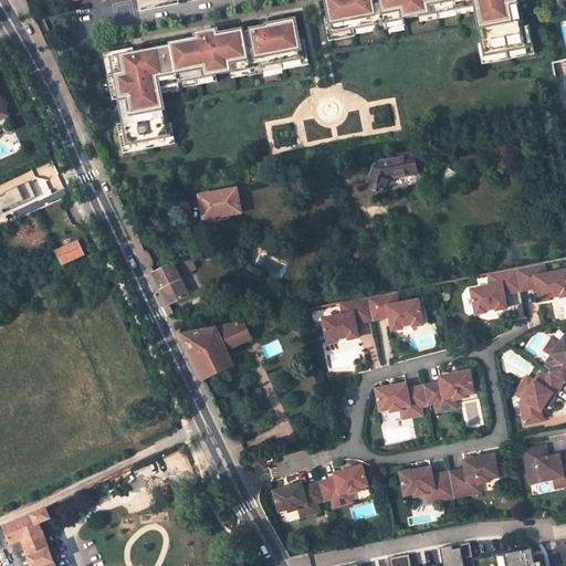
[(326,0),(329,17),(334,33),(354,29),(405,19),(419,16),(477,4),(479,11),(480,19),(483,21),(481,24),(484,43),(486,54),(526,46),(522,27),(517,2),(516,0),(326,0)]
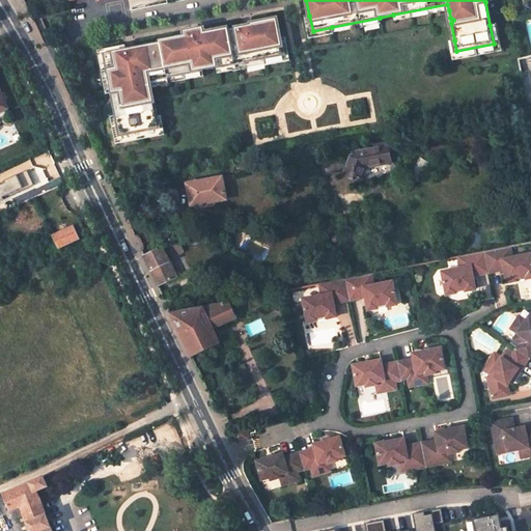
[(447,4),(393,15),(395,22),(449,10),(447,4)]
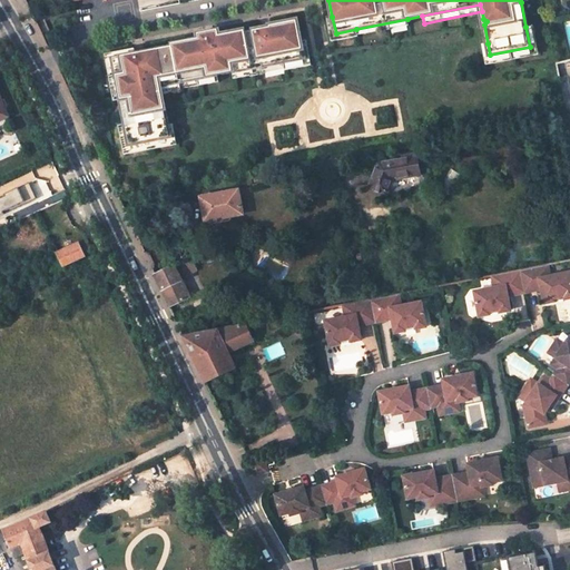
[(336,33),(332,17),(326,18),(332,42),(359,38),(357,36),(356,29),(336,33)]
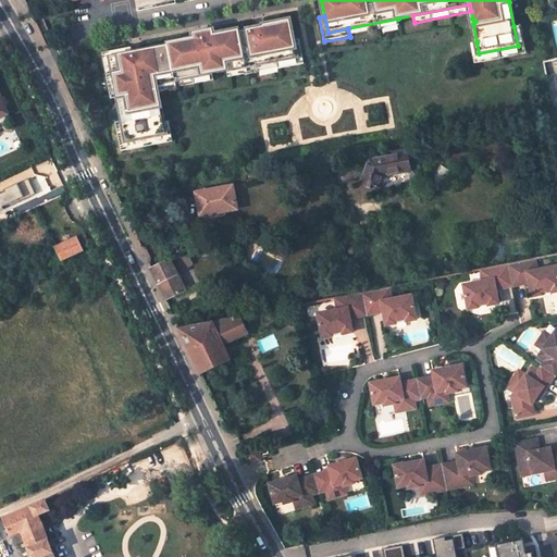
[(158,90),(156,84),(212,72),(226,69),(276,59),(297,54),(294,38),(289,19),(263,24),(263,25),(238,31),(238,29),(213,34),(212,28),(207,29),(207,34),(194,37),(168,42),(168,45),(132,52),(110,57),(118,98),(123,122),(127,141),(165,133),(163,122),(160,103),(157,101),(159,98),(158,90)]
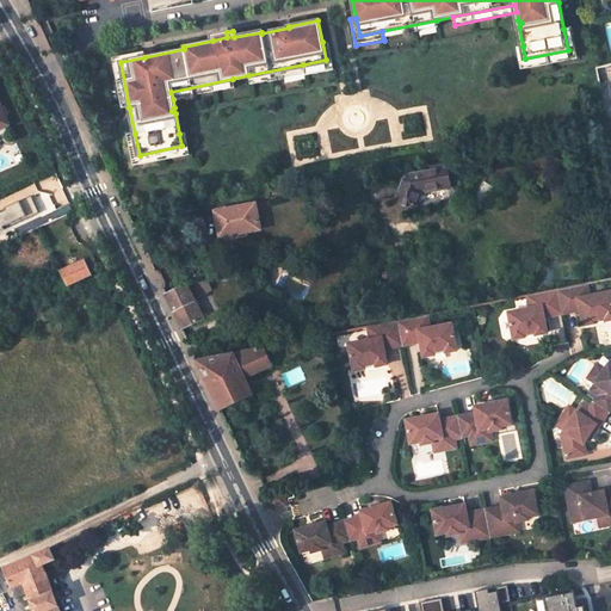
[(437,20),(382,31),(383,38),(438,28),(437,20)]
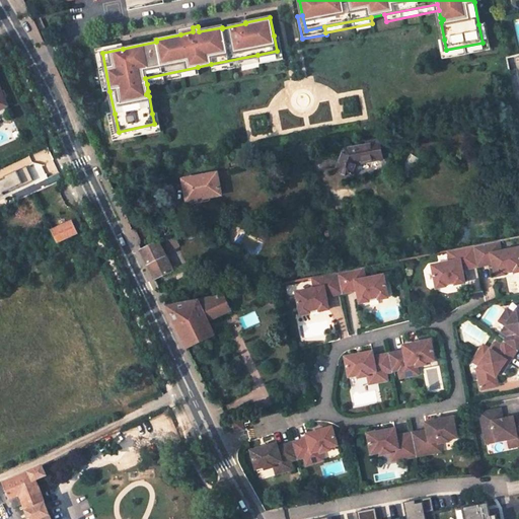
[(486,22),(478,24),(483,43),(446,50),(444,40),(439,41),(443,60),(492,51),(486,22)]
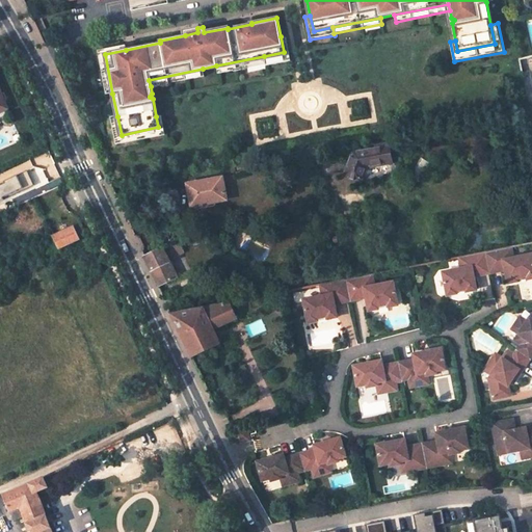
[(284,52),(264,56),(265,63),(266,64),(291,59),(286,36),(281,36),(284,52)]
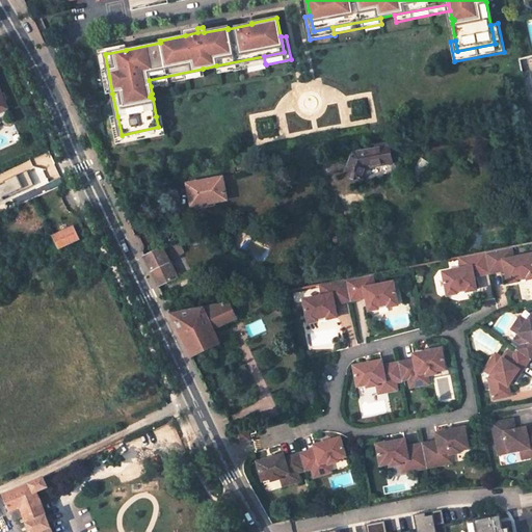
[(105,54),(126,50),(125,45),(97,51),(106,95),(112,94),(105,54)]
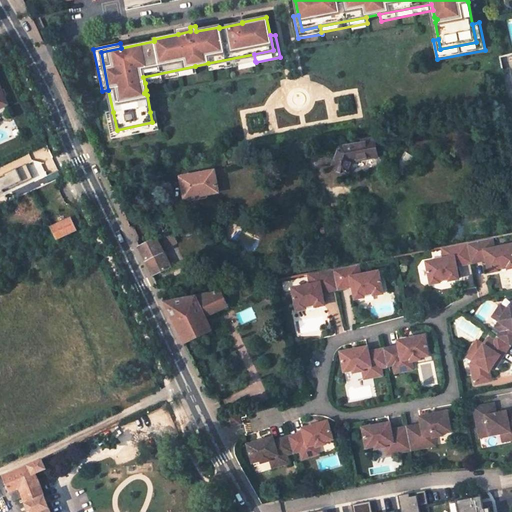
[(254,54),(208,63),(210,70),(255,61),(254,54)]
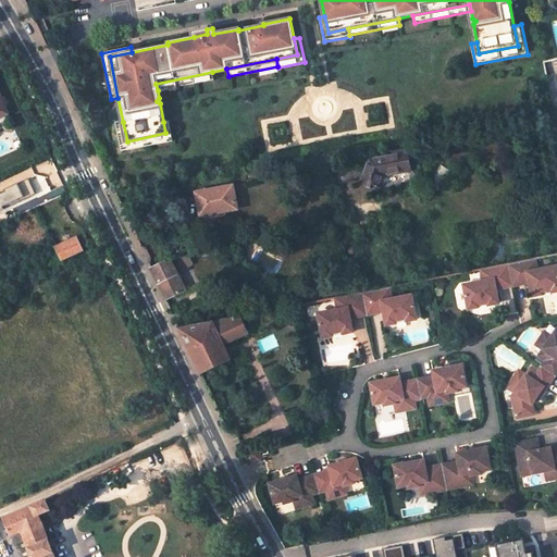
[(212,72),(156,84),(158,90),(213,79),(212,72)]
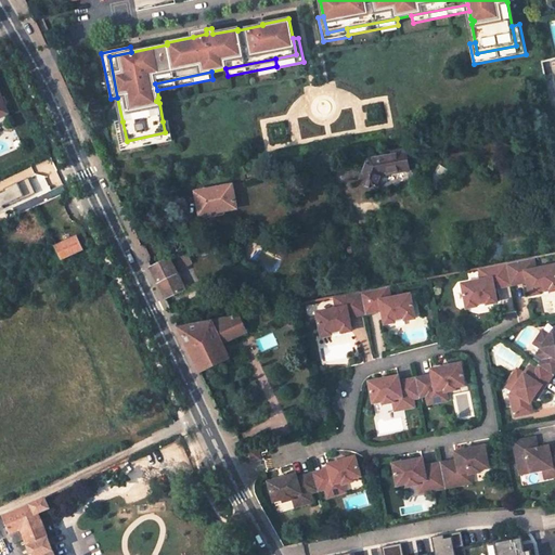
[(127,141),(123,121),(115,123),(121,151),(172,141),(168,120),(163,121),(165,132),(127,141)]
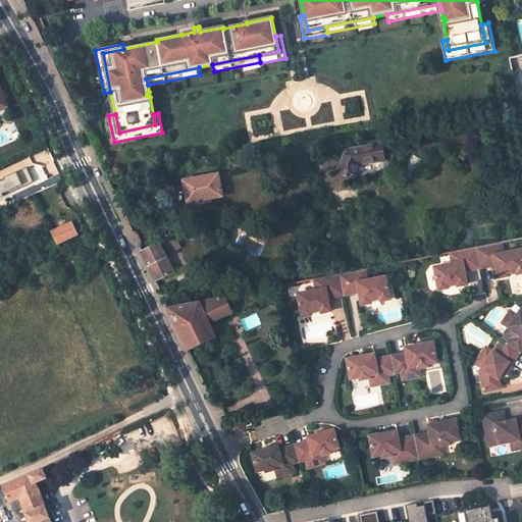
[(358,162),(383,157),(379,140),(368,142),(368,144),(347,149),(338,170),(353,176),(358,162)]
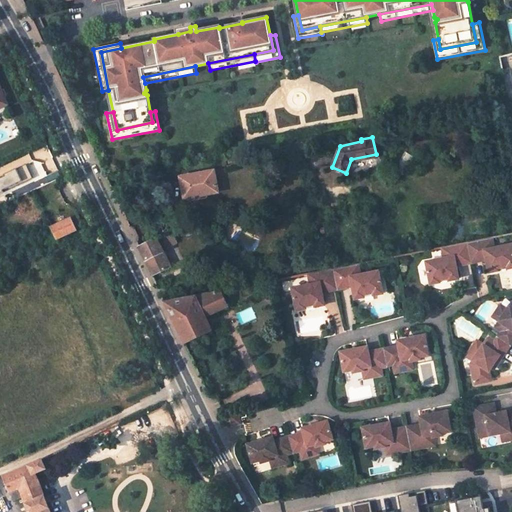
[(0,194),(3,193),(3,191),(10,188),(10,190),(32,179),(26,165),(4,175),(4,177),(0,179),(0,194)]
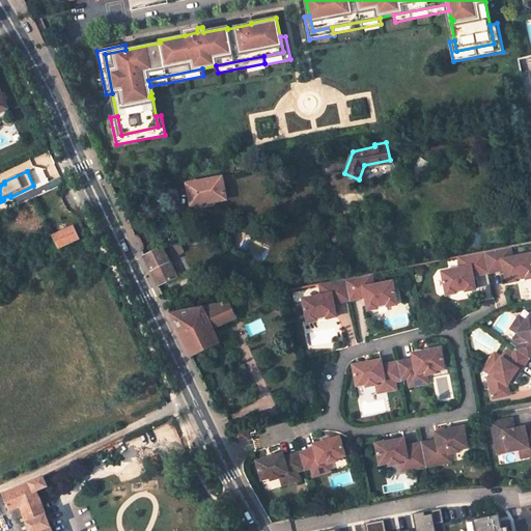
[(225,199),(222,177),(188,184),(192,205),(225,199)]
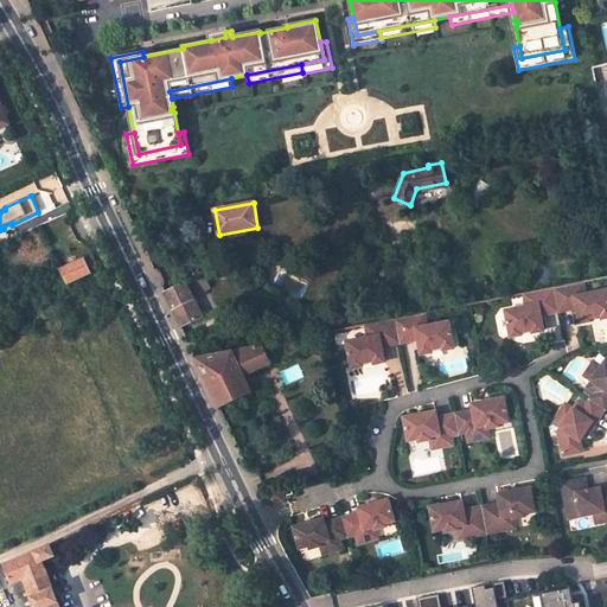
[(80,279),(93,272),(87,259),(74,264),(80,279)]
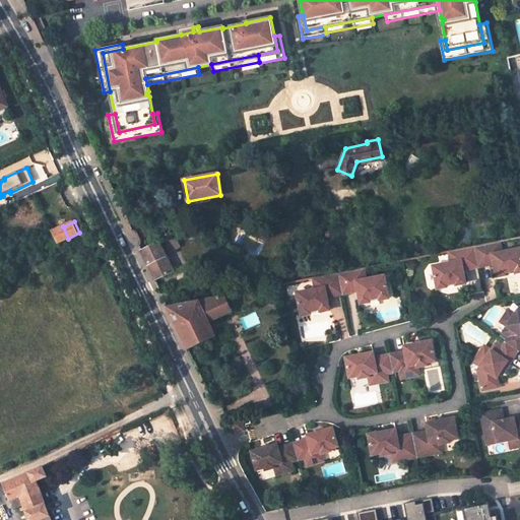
[(63,226),(53,232),(59,244),(68,239),(63,226)]
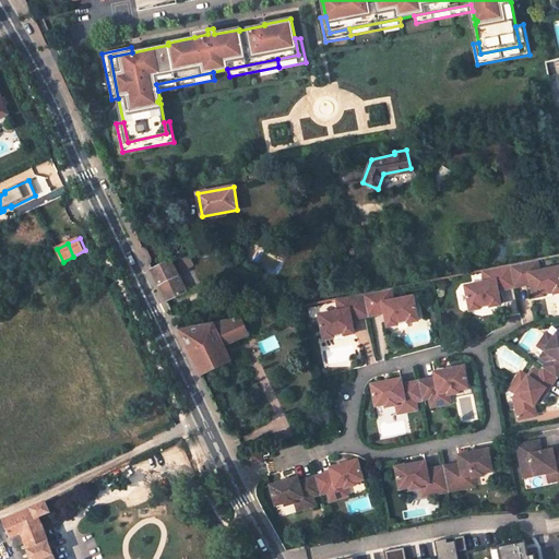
[(171,261),(152,270),(158,283),(167,301),(186,293),(177,273),(192,265),(188,254),(171,261)]
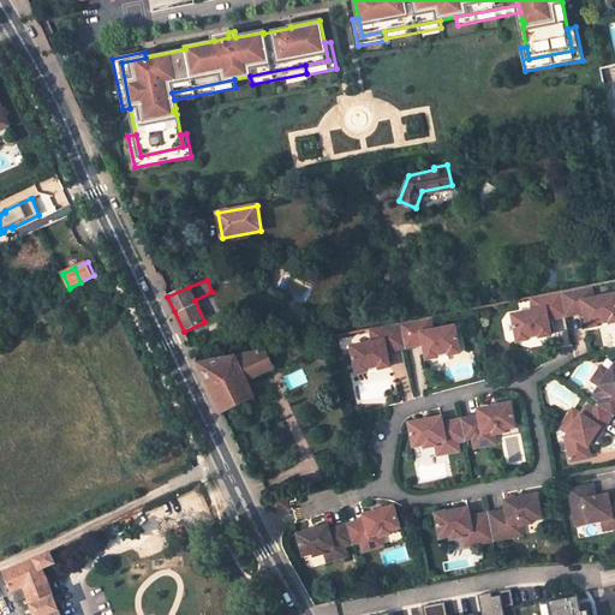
[(584,309),(587,327),(599,324),(599,321),(609,320),(610,322),(614,321),(614,292),(595,298),(592,286),(562,292),(566,312),(584,309)]
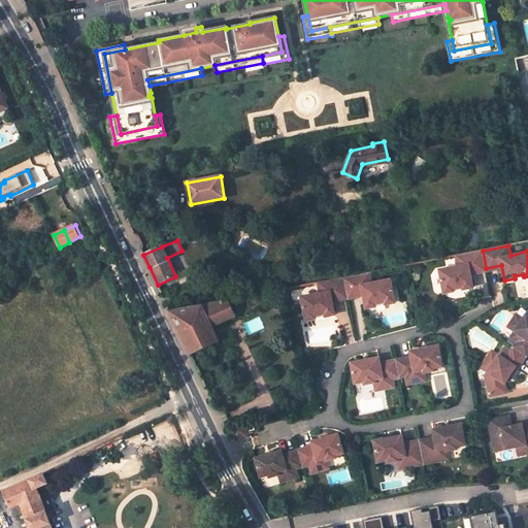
[(486,268),(483,251),(457,256),(459,266),(439,270),(444,292),(454,291),(454,288),(463,286),(464,289),(473,287),(470,271),(486,268)]
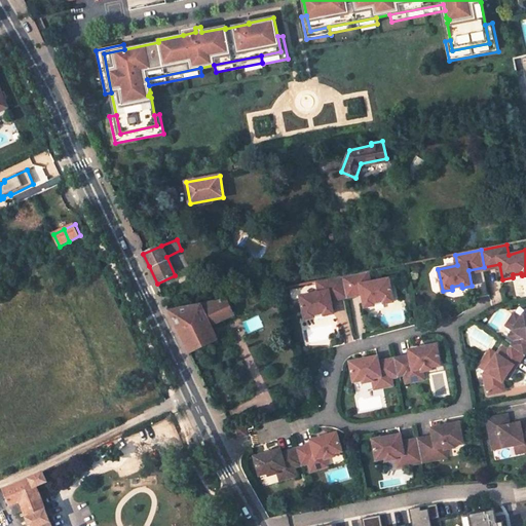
[(245,275),(242,267),(219,272),(221,280),(245,275)]
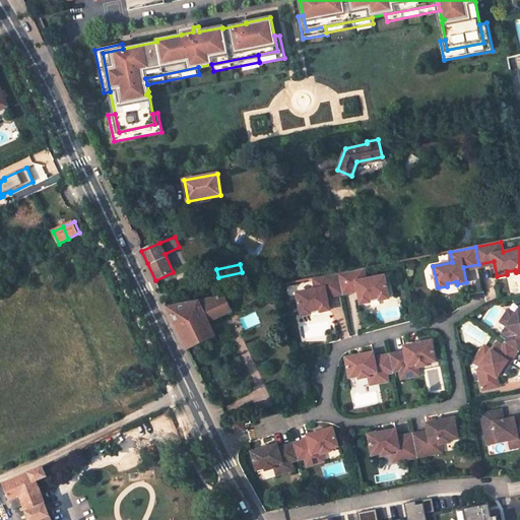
[(370,299),(379,298),(379,300),(389,298),(385,275),(366,279),(364,269),(338,274),(341,291),(356,288),(356,293),(360,304),(371,302),(370,299)]
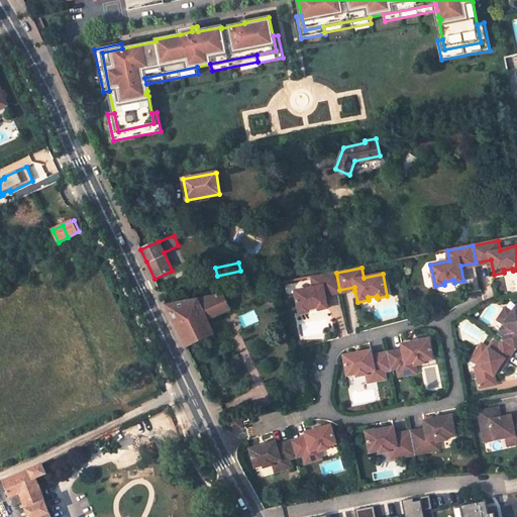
[(308,310),(317,307),(317,310),(328,308),(326,297),(325,293),(339,290),(336,273),(311,278),(313,288),(294,292),(298,314),(309,312),(308,310)]
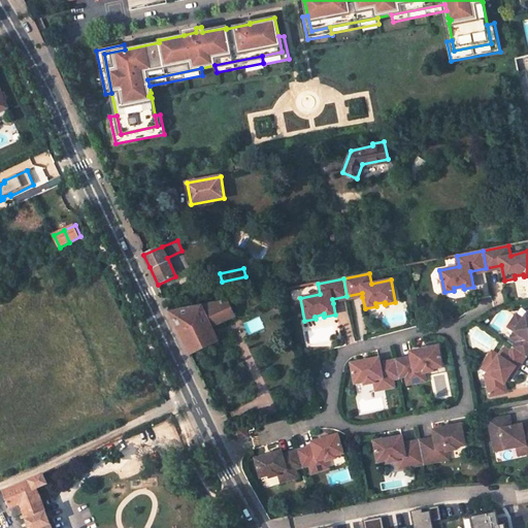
[(195,364),(224,351),(211,327),(235,316),(228,301),(171,312),(186,343),(195,364)]
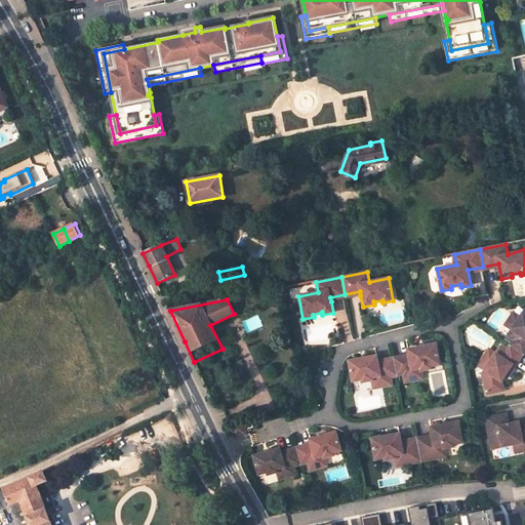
[(524,311),(523,311),(522,314),(517,322),(510,317),(505,325),(512,329),(507,336),(513,340),(509,347),(523,356),(524,353),(524,311)]
